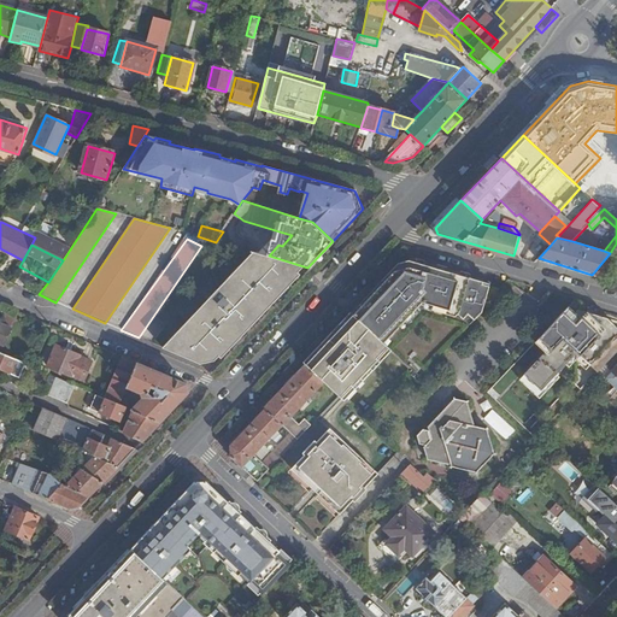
[(221,360),(307,268),(269,256),(256,252),(160,347),(181,357),(200,364),(221,360)]
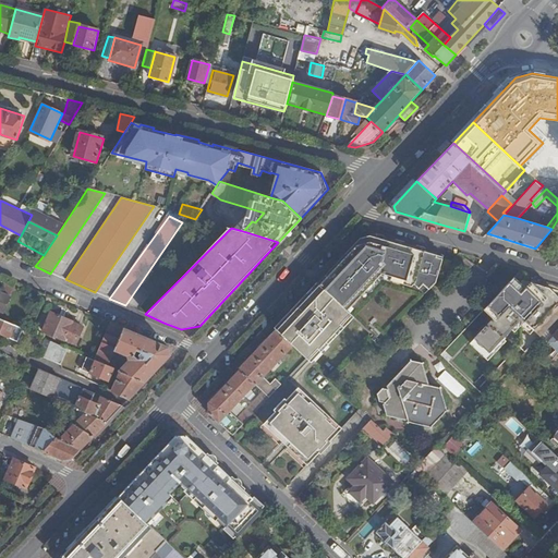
[(552,229),(535,249),(548,253),(556,230),(552,229)]
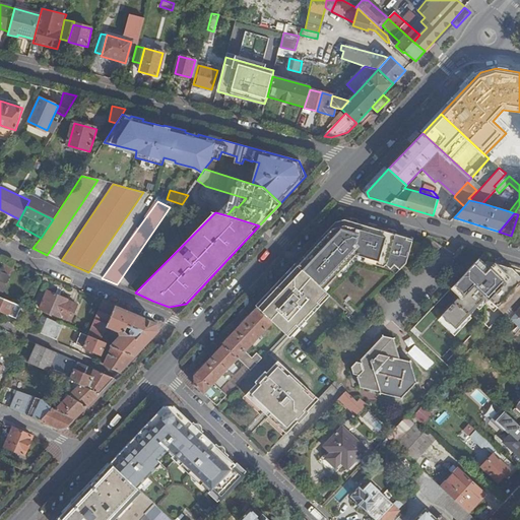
[(355,226),(356,223),(350,221),(336,224),(332,230),(335,233),(339,228),(351,225),(355,226)]
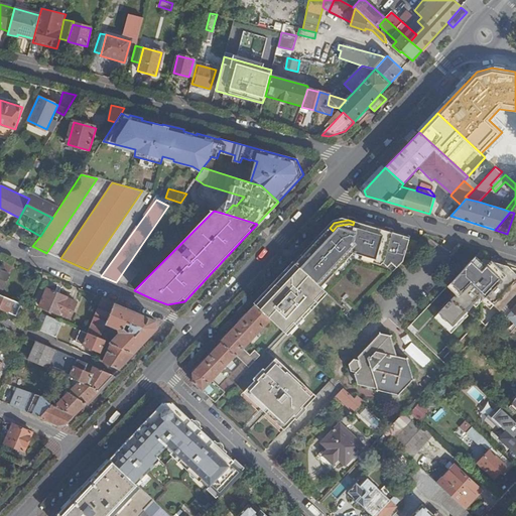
[(330,228),(317,241),(295,263),(323,288),(335,300),(341,306),(345,302),(354,310),(403,261),(406,251),(409,241),(410,238),(354,222),(353,225),(349,224),(337,226),(333,231),(330,228)]
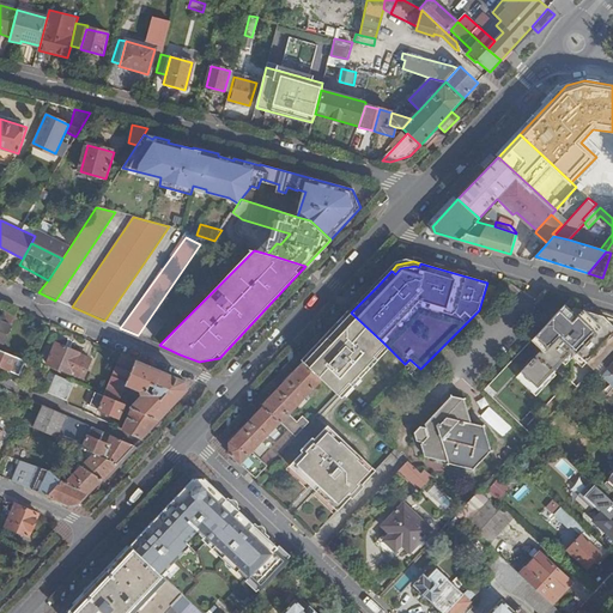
[(486,286),(483,298),(492,301),(496,289),(486,286)]
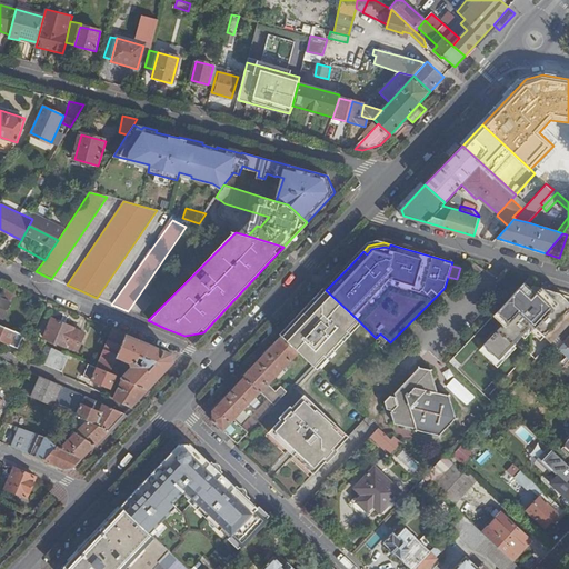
[(523,285),(497,312),(506,322),(482,347),(497,361),(530,327),(549,346),(560,336),(568,327),(562,320),(568,312),(568,308),(560,301),(558,303),(547,293),(541,300),(523,285)]
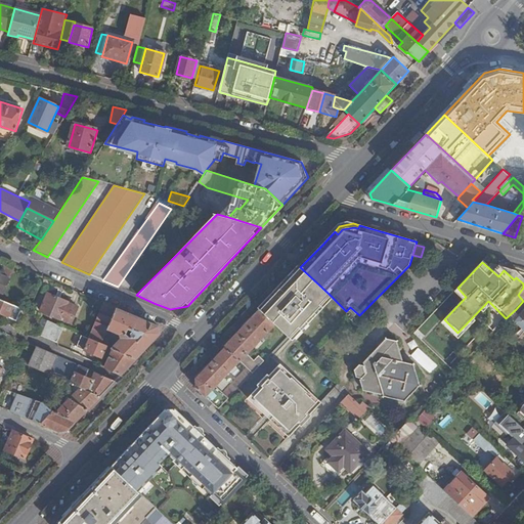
[(328,293),(300,267),(259,310),(274,324),(287,337),(328,293)]
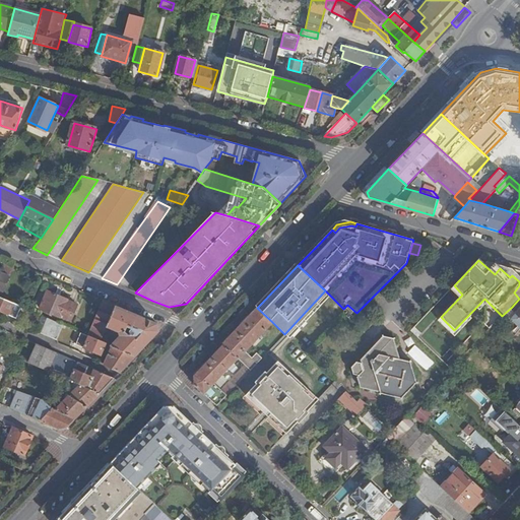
[(0,293),(3,295),(11,277),(0,271),(0,293)]
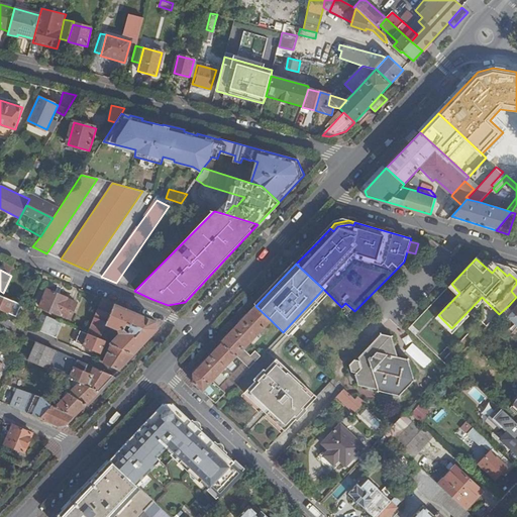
[(72,319),(78,305),(68,301),(69,299),(48,291),(40,308),(61,316),(62,315),(72,319)]
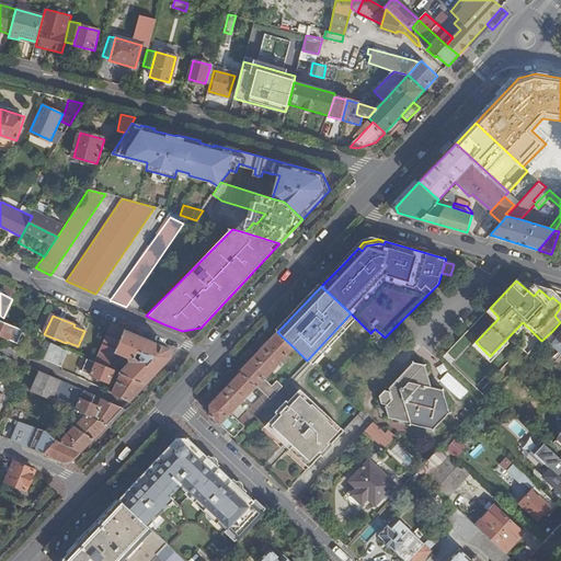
[(0,335),(9,340),(14,328),(0,321),(0,335)]
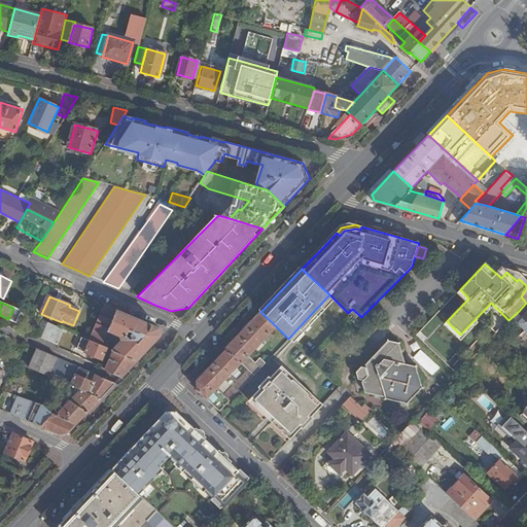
[(137,362),(161,337),(157,327),(105,305),(89,341),(90,341),(109,350),(111,345),(104,341),(108,331),(120,337),(121,343),(113,351),(114,351),(137,362)]
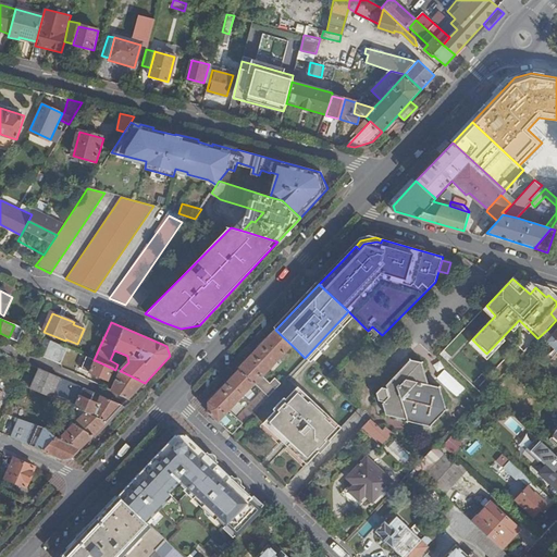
[(275,330),(239,369),(255,384),(292,345),(275,330)]
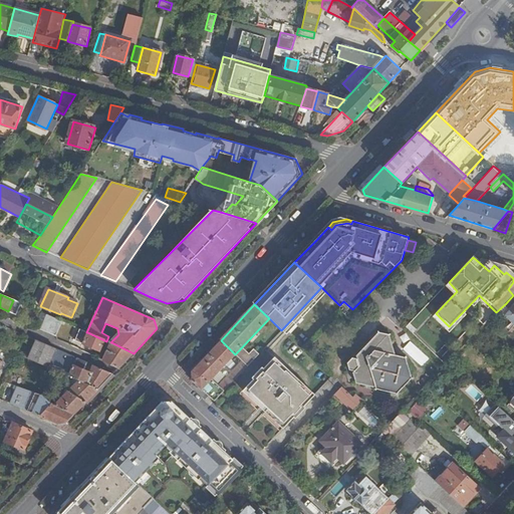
[(55,337),(62,322),(47,315),(41,330),(55,337)]
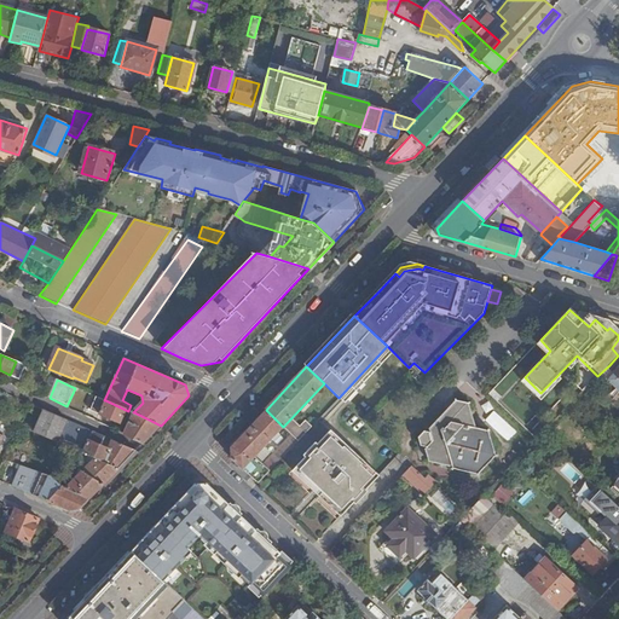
[(474,426),(467,400),(453,398),(417,437),(420,445),(422,446),(428,463),(478,474),(496,455),(489,429),(474,426)]
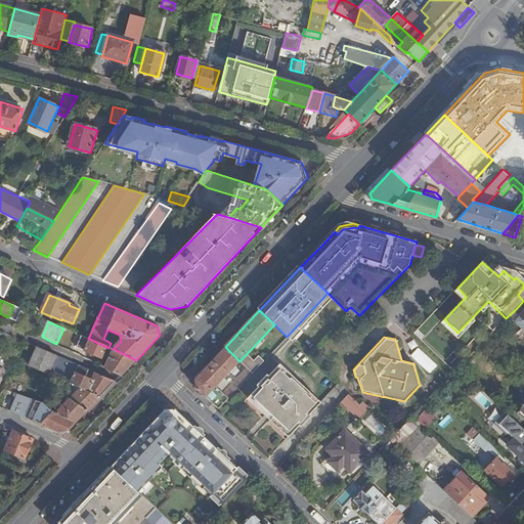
[(108,348),(89,339),(84,351),(102,359),(108,348)]
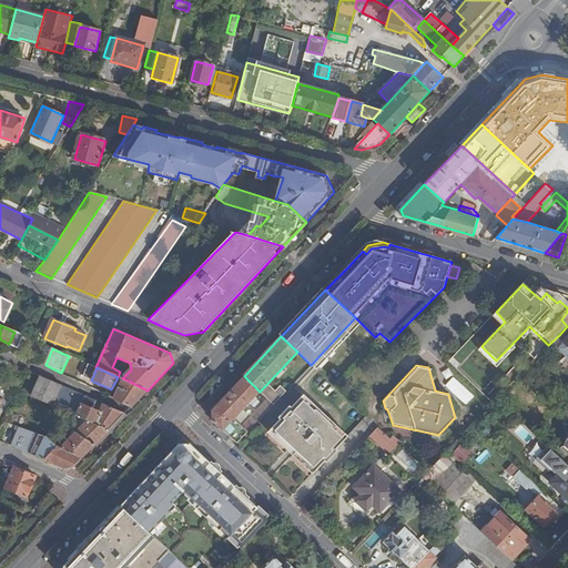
[(235,385),(215,406),(217,423),(239,444),(241,442),(274,406),(267,399),(265,397),(260,392),(244,376),(235,385)]
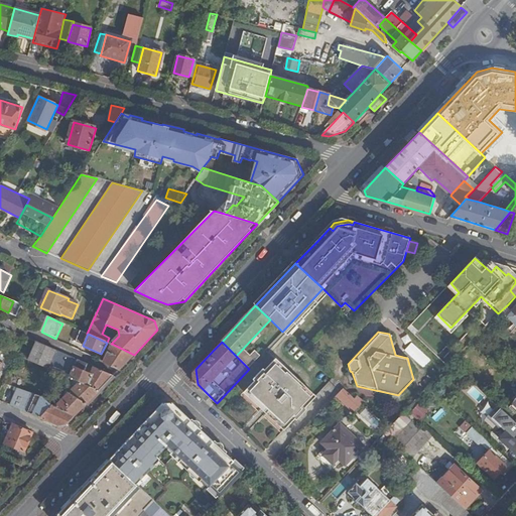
[(423,368),(430,359),(410,342),(403,350),(423,368)]
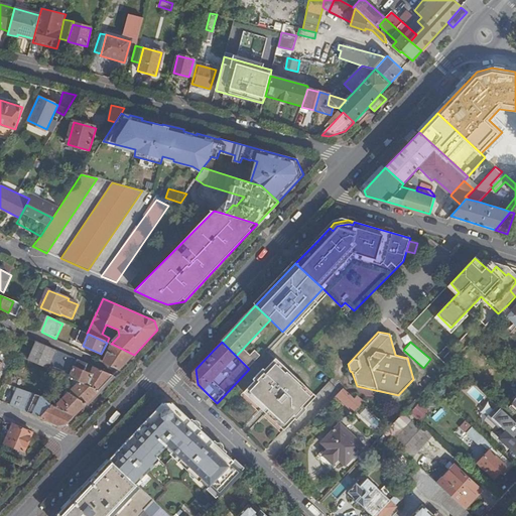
[(119,370),(134,355),(112,344),(103,363),(119,370)]
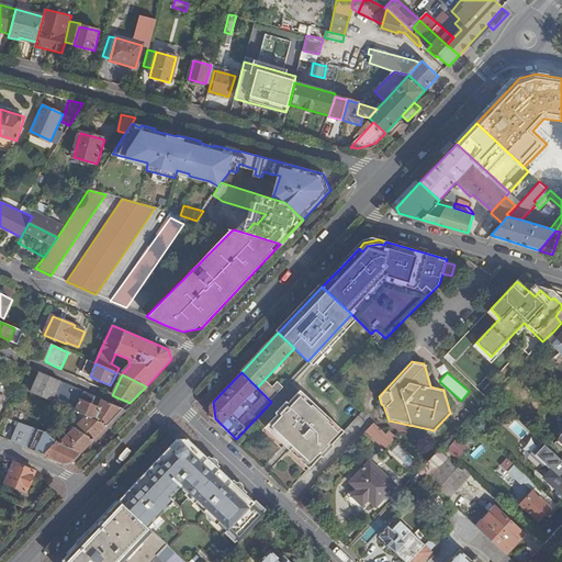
[(262,393),(265,395),(271,402),(283,389),(274,380),(262,393)]
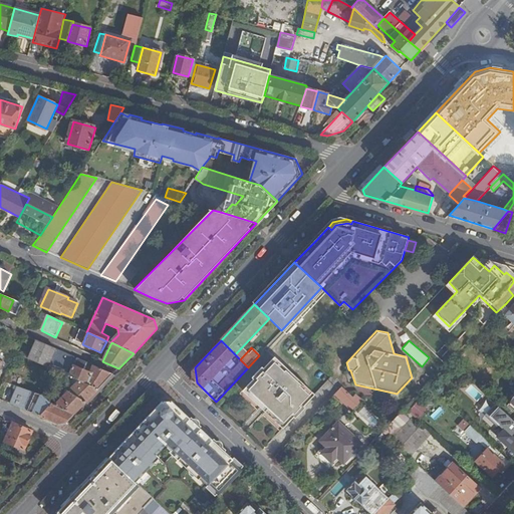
[(49,368),(69,376),(77,359),(57,350),(49,368)]
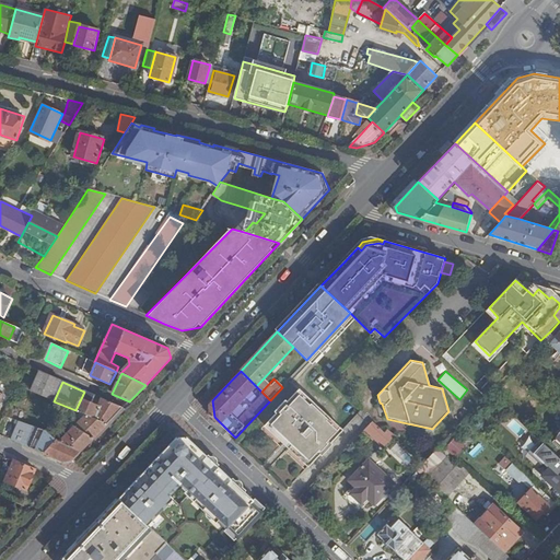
[(270,400),(237,435),(291,486),(340,433),(286,383),(282,387),(270,400)]
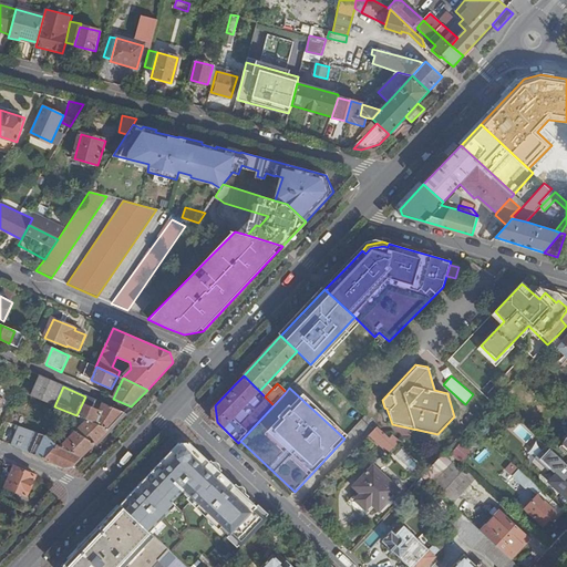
[(109,430),(124,413),(85,397),(76,415),(88,420),(109,430)]
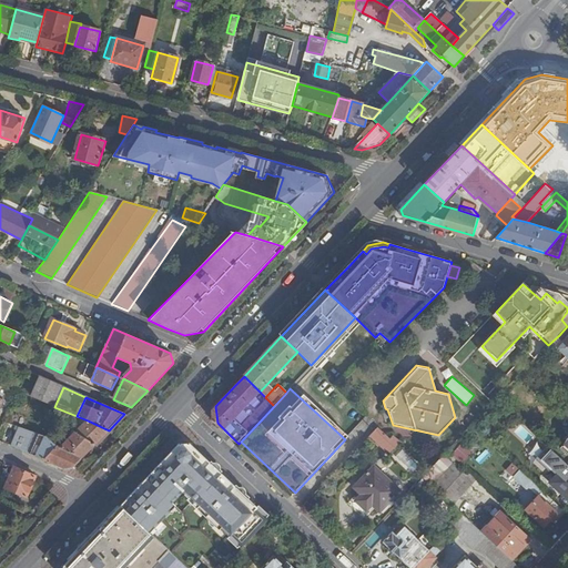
[(75,433),(95,445),(109,430),(88,421),(75,433)]
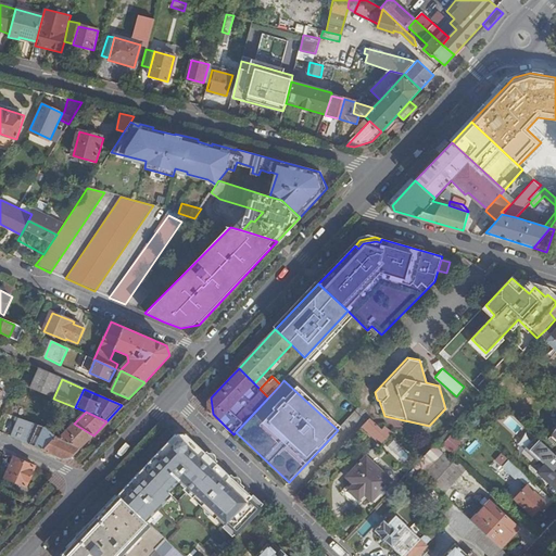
[(20,418),(12,438),(24,443),(27,438),(39,442),(47,429),(20,418)]
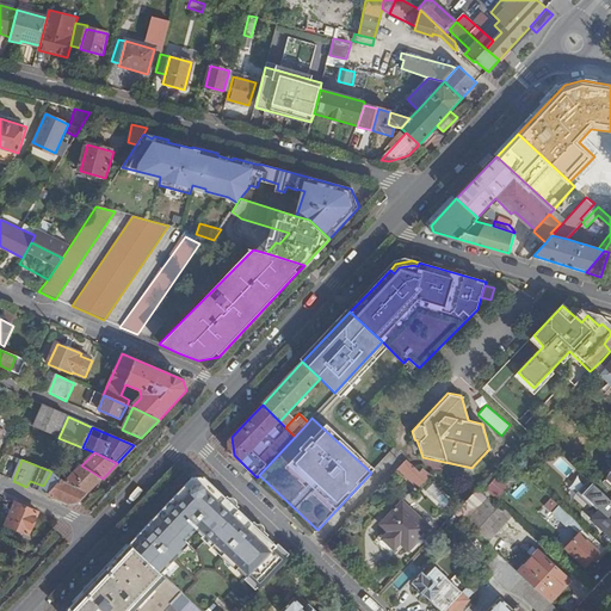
[(407,460),(399,469),(420,488),(432,475),(425,468),(421,471),(407,460)]
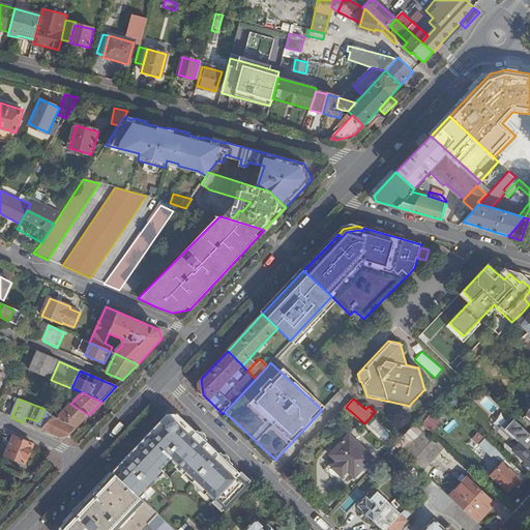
[(56,419),(77,428),(89,415),(70,404),(56,419)]
